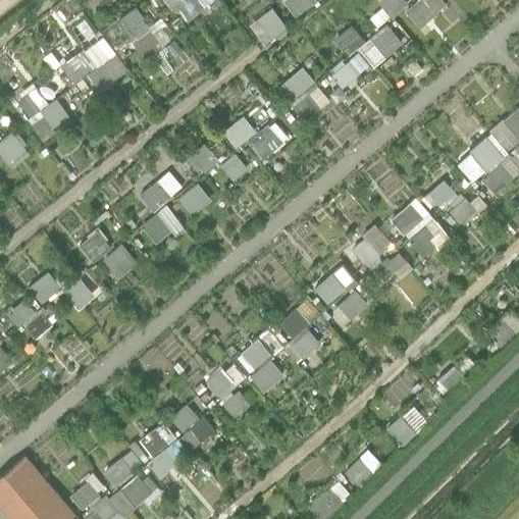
[(164,0),(183,26),(213,5),(209,0),(164,0)]
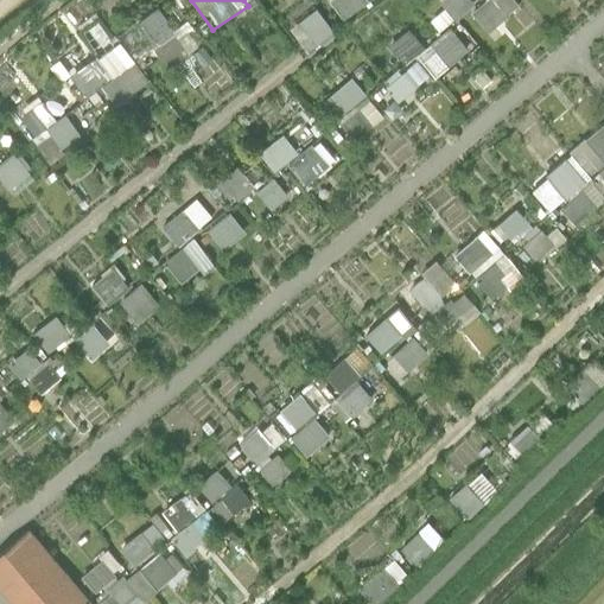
[(343,23),(372,0),(331,0),(328,4),(343,23)]
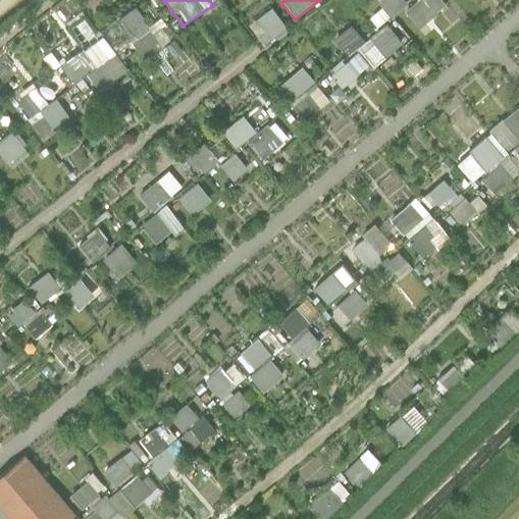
[(392,18),(409,4),(404,0),(380,0),(377,2),(392,18)]
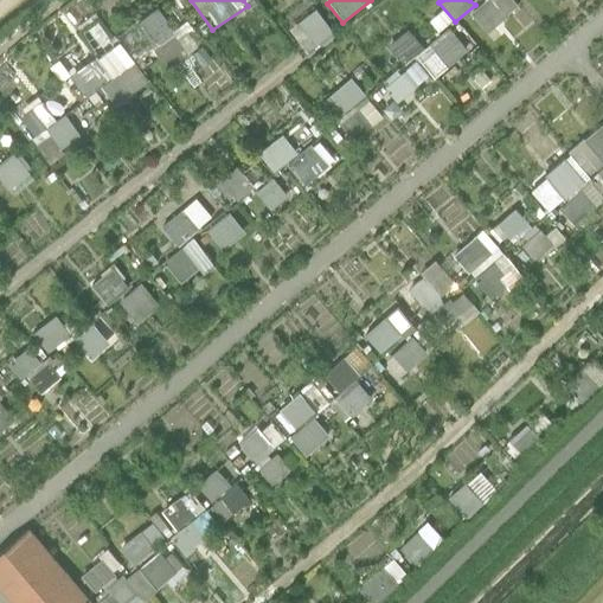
[(488,34),(519,5),(514,0),(483,0),(469,14),(488,34)]
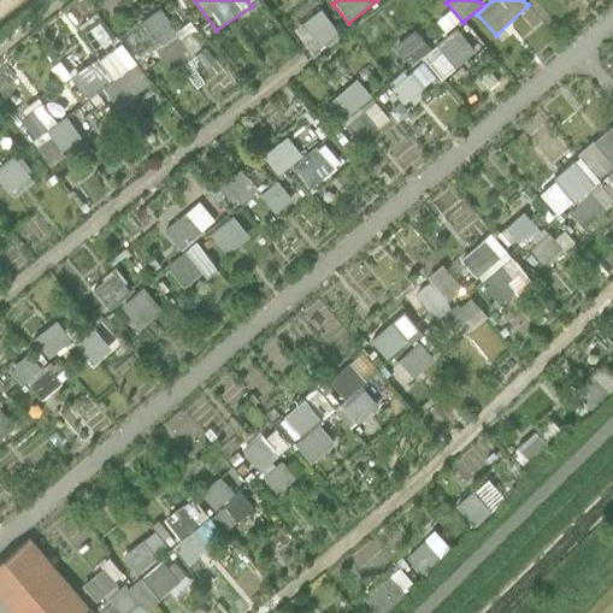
[(159,9),(137,25),(157,49),(177,33),(159,9)]
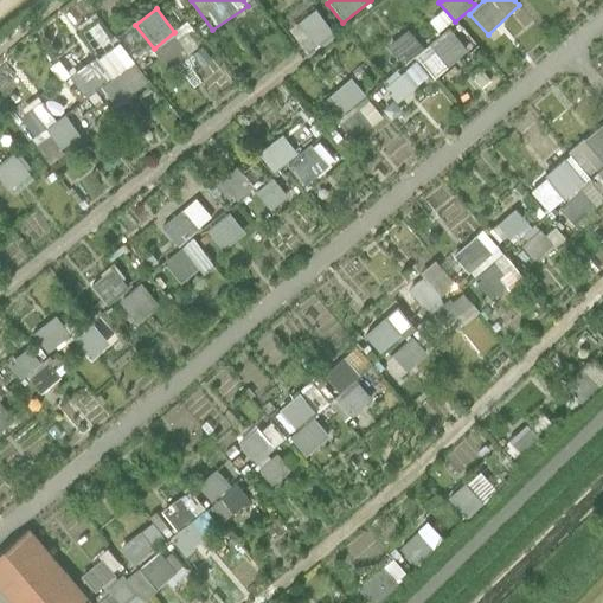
[(443,10),(429,20),(438,33),(453,23),(443,10)]
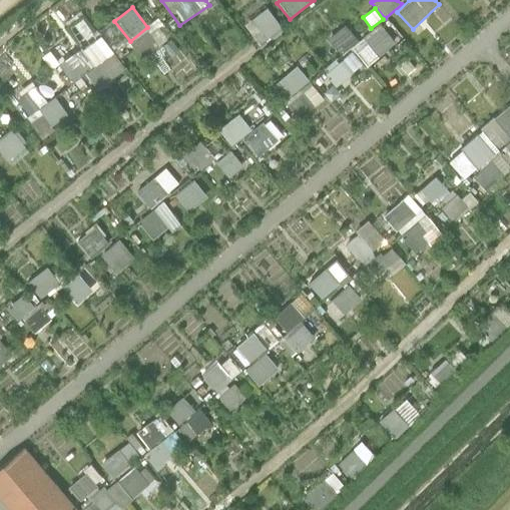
[(66,30),(81,48),(95,37),(81,19),(66,30)]
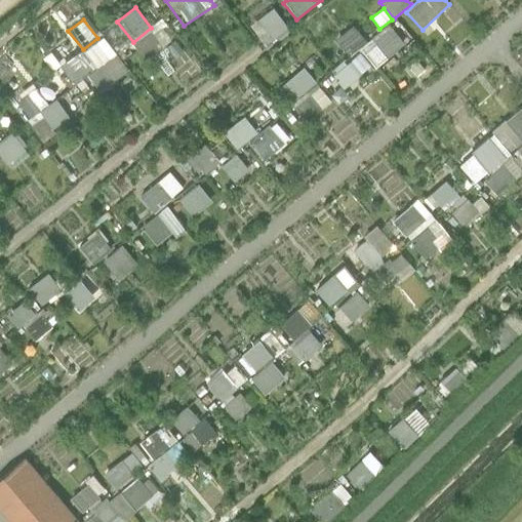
[(392,24),(360,48),(375,68),(407,44),(392,24)]
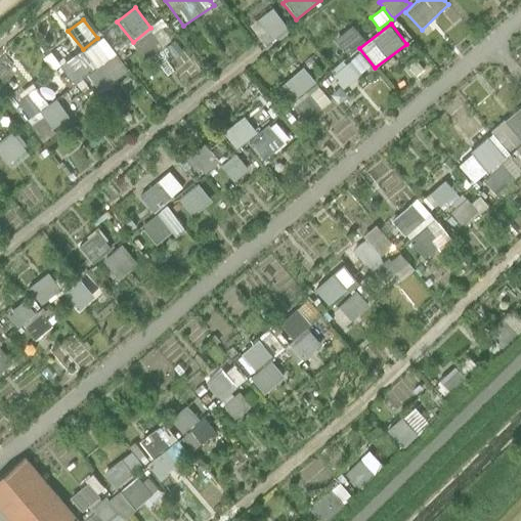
[(335,39),(349,56),(366,42),(353,26),(335,39)]
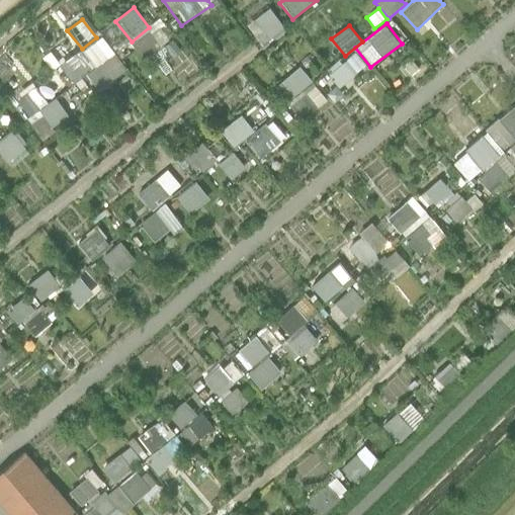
[(149,31),(131,46),(143,61),(161,47),(149,31)]
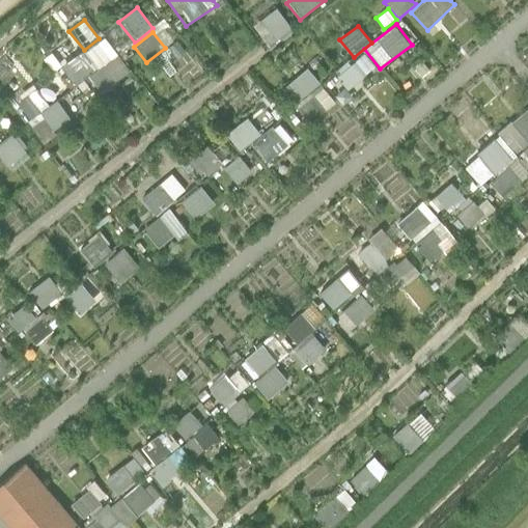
[(85,76),(100,94),(129,73),(102,37),(61,68),(73,84),(85,76)]
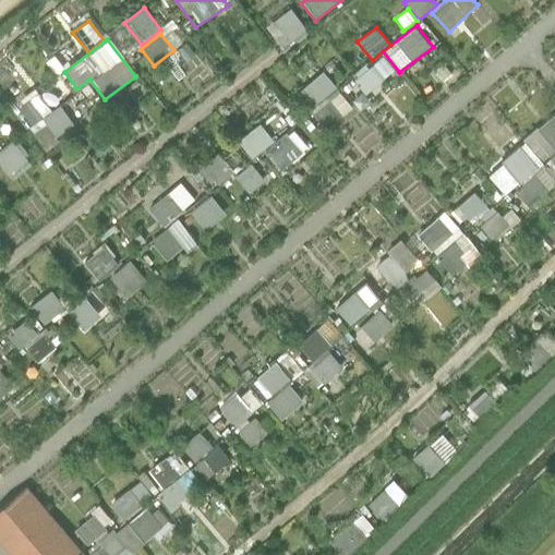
[(353,79),(365,95),(397,73),(385,56),(353,79)]
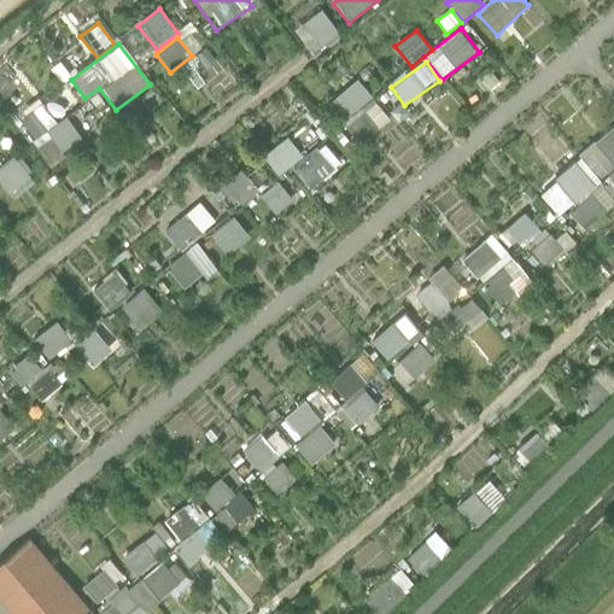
[(351,115),(373,97),(358,79),(337,97),(351,115)]
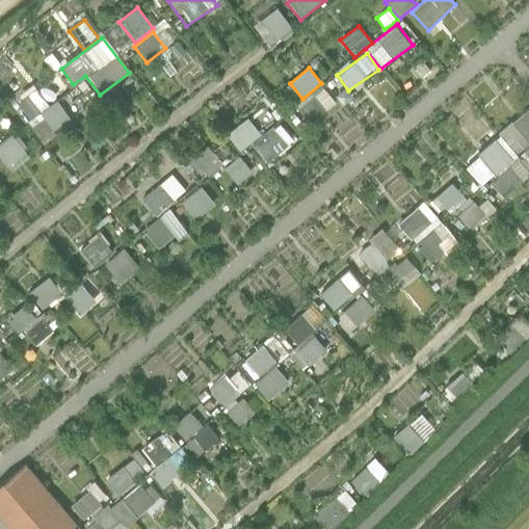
[(309,122),(337,106),(325,86),(297,103),(309,122)]
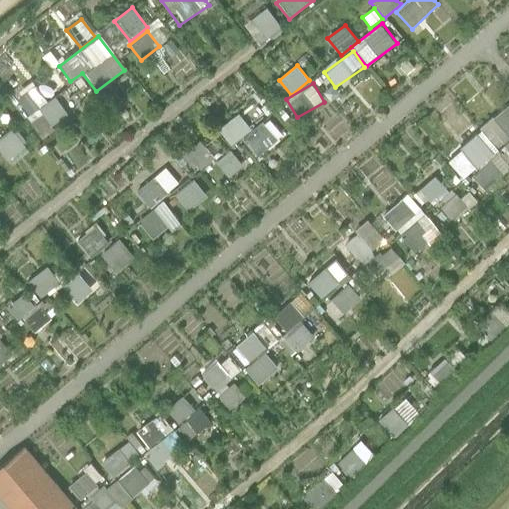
[(16,99),(27,115),(46,103),(36,87),(16,99)]
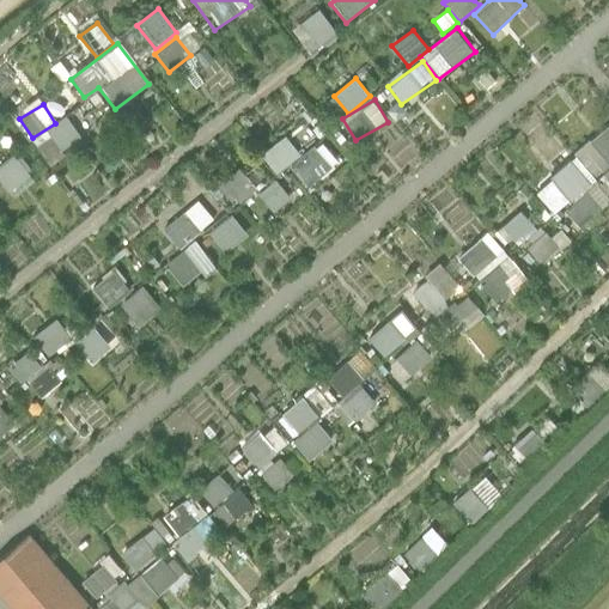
[(72,121),(34,134),(43,160),(81,147),(72,121)]
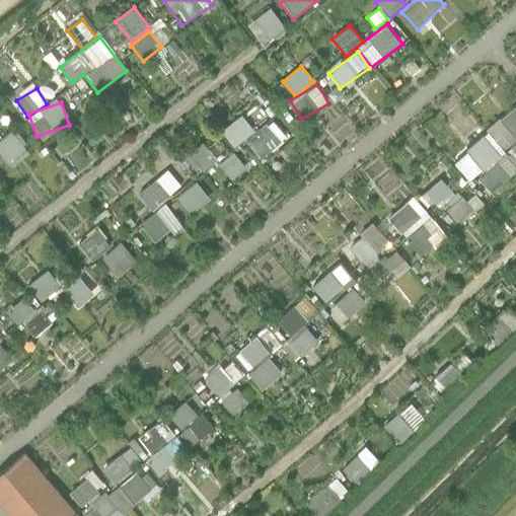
[(515,107),(452,161),(468,180),(515,140),(515,107)]
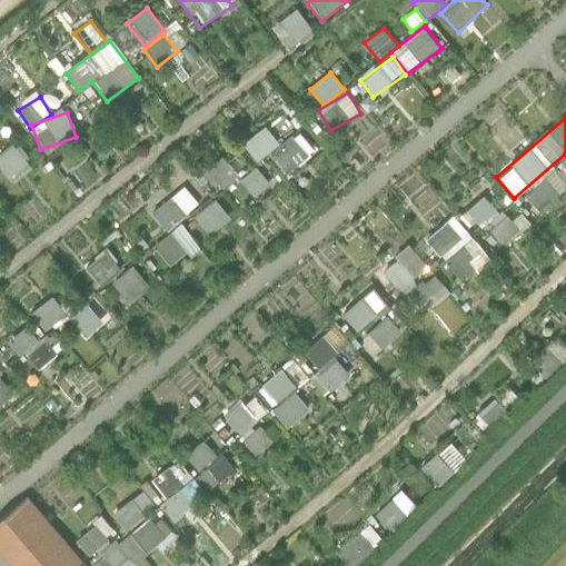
[(244,148),(261,162),(280,139),(262,126),(244,148)]
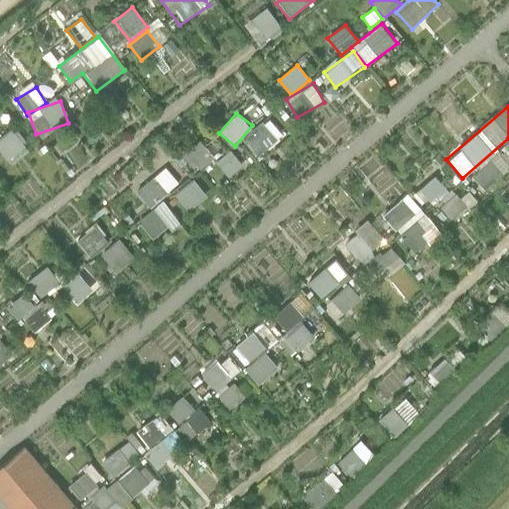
[(259,154),(279,144),(267,121),(247,130),(259,154)]
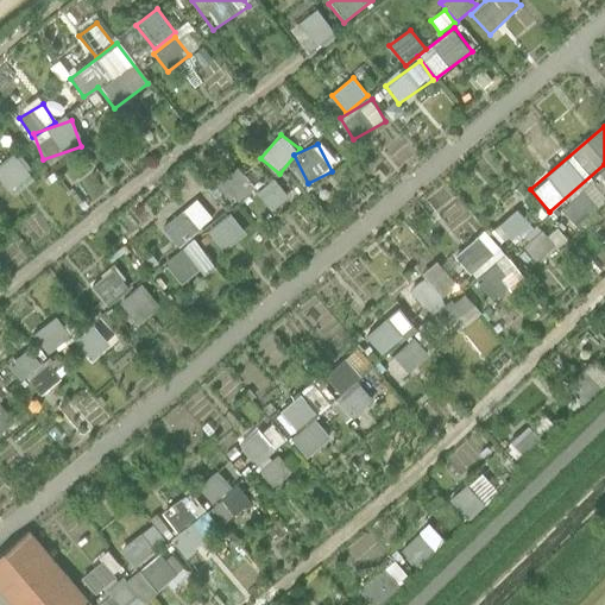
[(0,181),(12,194),(33,175),(14,153),(0,165),(0,181)]
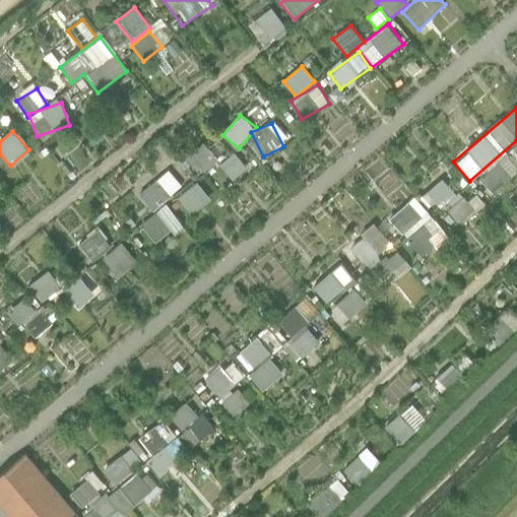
[(206,144),(187,157),(199,175),(218,163),(206,144)]
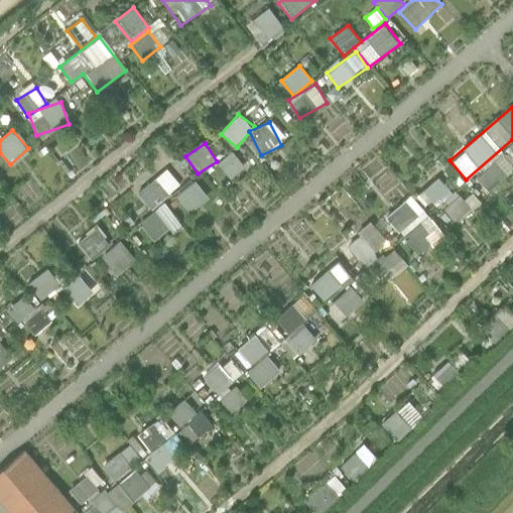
[(512,143),(476,173),(490,190),(512,170),(512,143)]
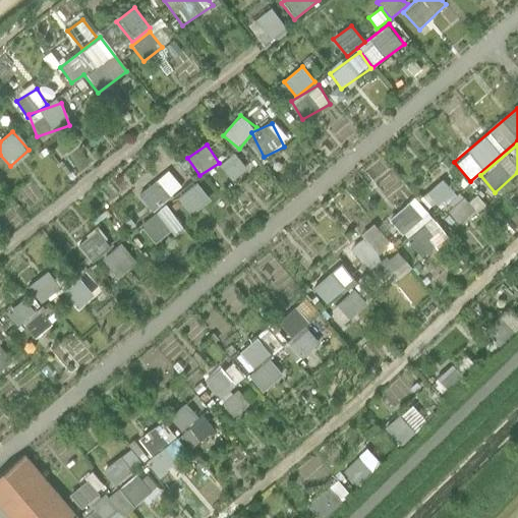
[(233,182),(248,169),(235,153),(220,165),(233,182)]
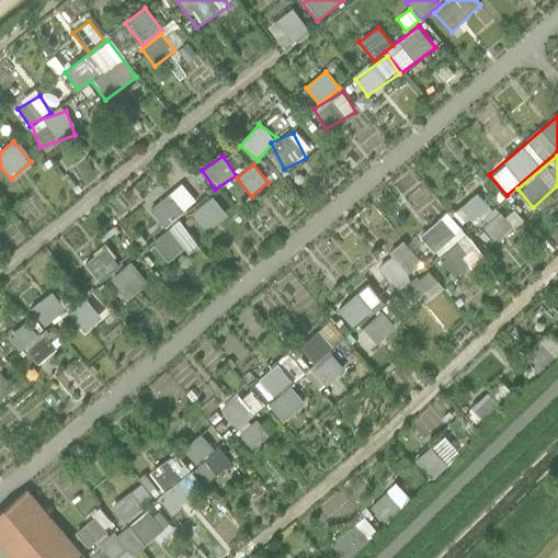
[(166,229),(197,202),(182,183),(149,211),(166,229)]
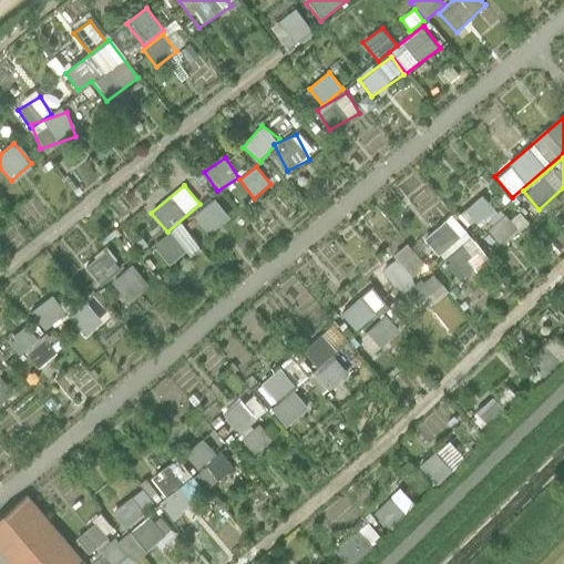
[(521,192),(514,197),(524,207),(512,218),(508,214),(489,232),(502,245),(539,211),(521,192)]
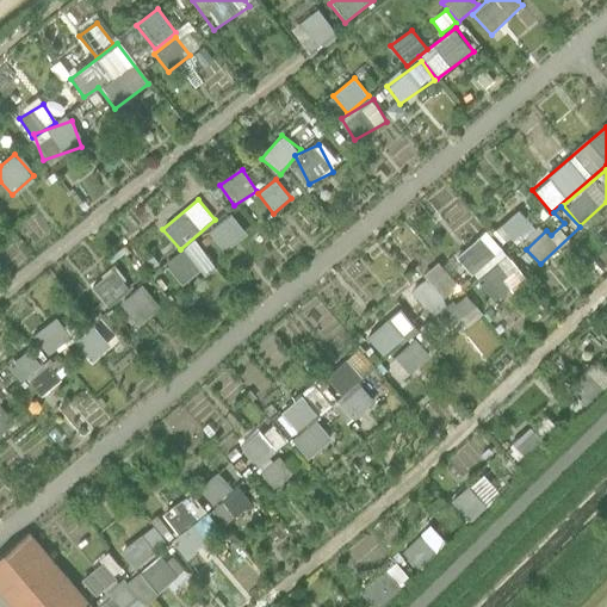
[(516,209),(501,227),(525,248),(542,231),(516,209)]
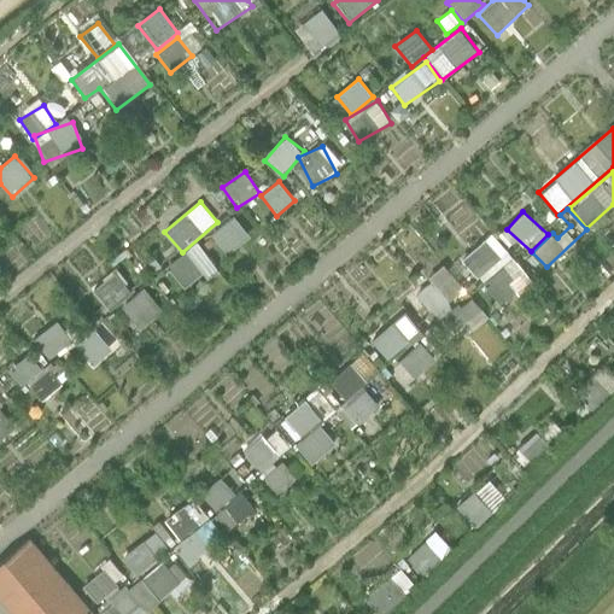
[(211,235),(227,256),(251,238),(235,216),(211,235)]
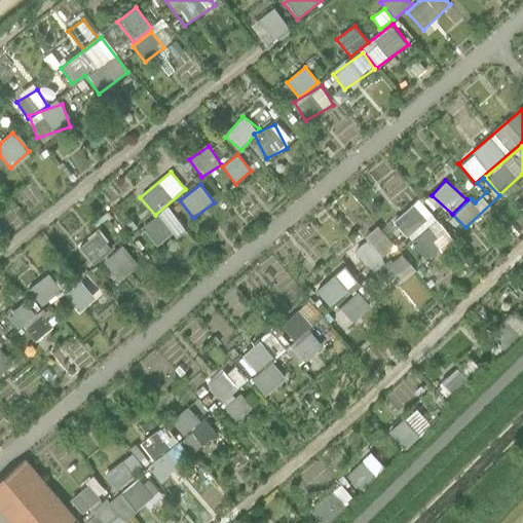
[(410,241),(438,219),(420,198),(394,221),(410,241)]
